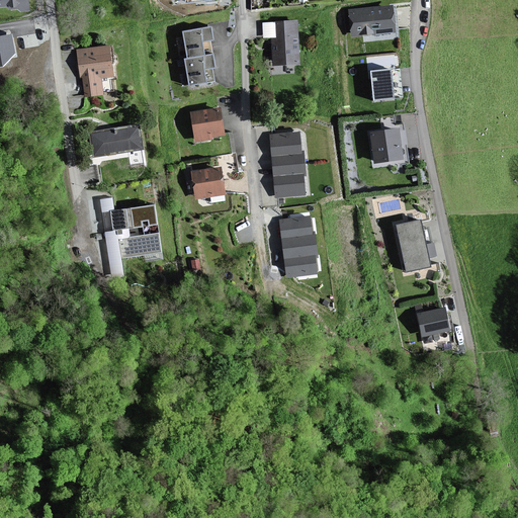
[(0,0),(0,7),(10,6),(11,9),(30,7),(28,0),(0,0)]
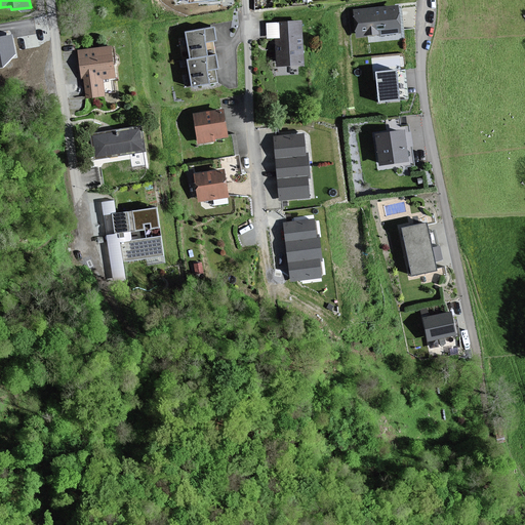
[(402,31),(399,5),(355,10),(358,36),(402,31)]
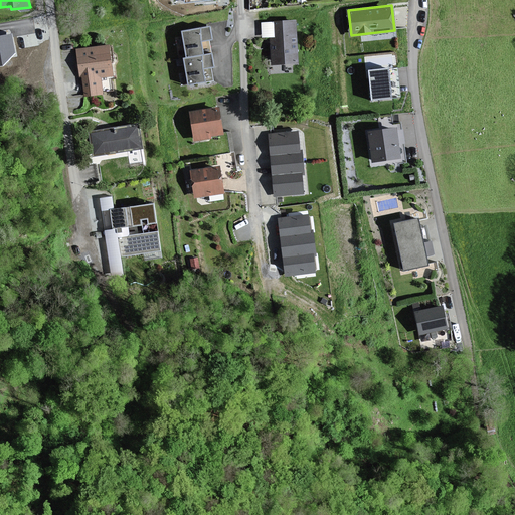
[(297,20),(276,21),(277,37),(272,37),(273,64),(299,62),(297,20)]
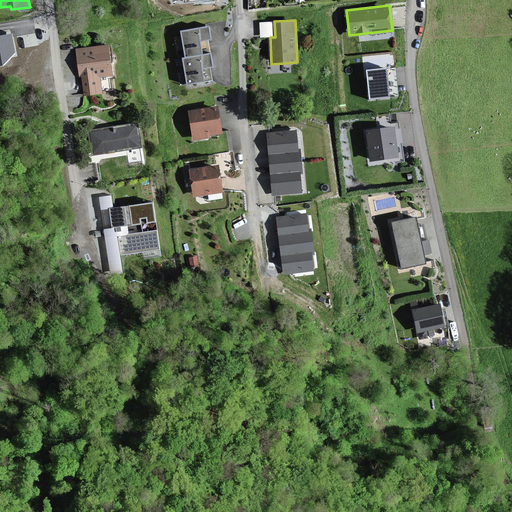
[(212,38),(209,26),(182,31),(187,57),(204,54),(201,40),(212,38)]
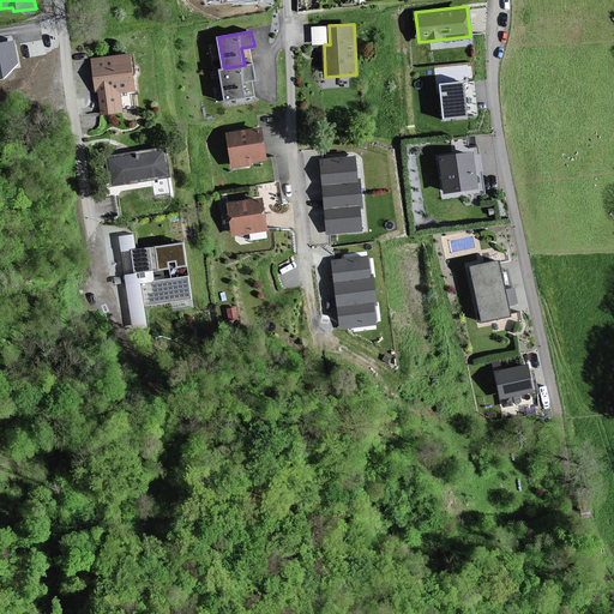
[(0,78),(2,78),(17,64),(13,42),(7,43),(0,43),(0,78)]
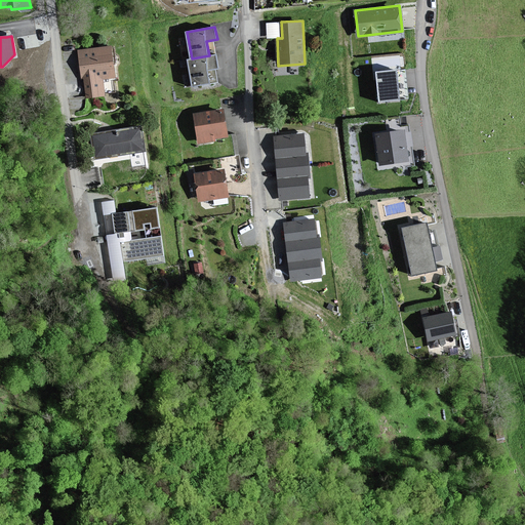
[(112,47),(79,51),(82,77),(85,77),(88,96),(105,94),(103,78),(116,77),(112,47)]
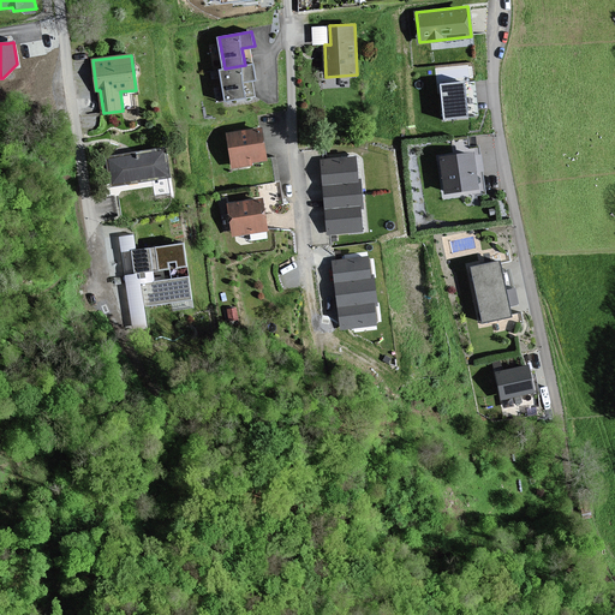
[(254,64),(245,65),(225,69),(221,70),(226,100),(246,96),(244,81),(256,79),(254,64)]
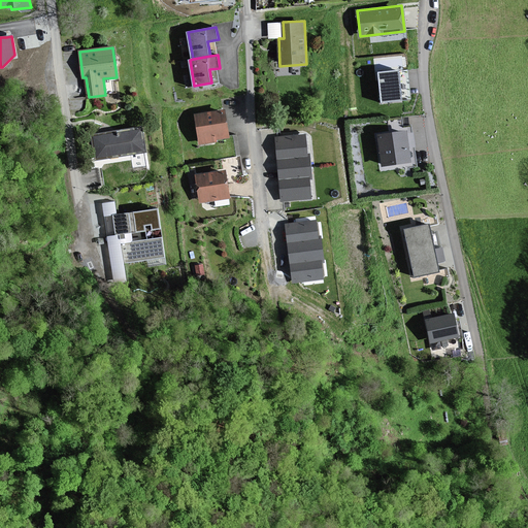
[(410,99),(407,72),(400,72),(399,70),(380,72),(383,102),(410,99)]
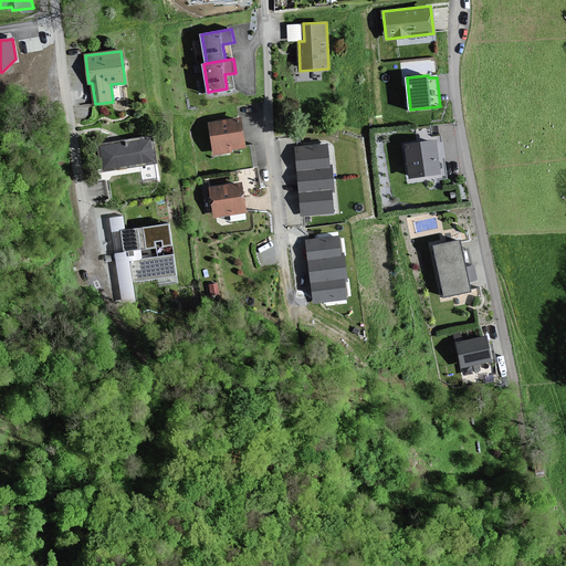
[(241,117),(211,123),(216,154),(232,152),(231,148),(247,146),(241,117)]
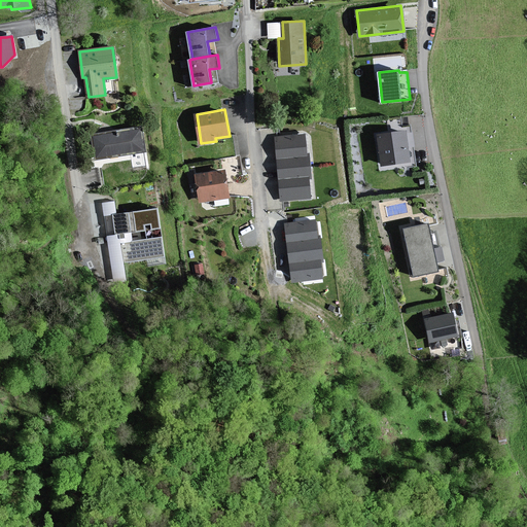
[(141,129),(94,136),(97,157),(146,150),(144,140),(142,140),(141,129)]
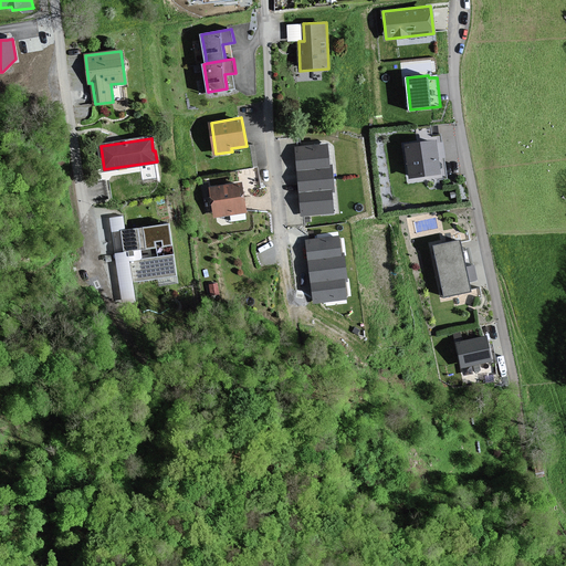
[(437,140),(407,145),(411,177),(441,173),(437,140)]
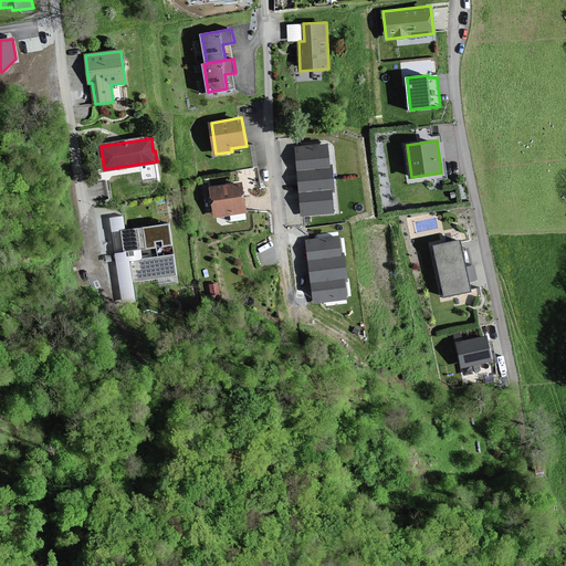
[(328,144),(296,147),(299,170),(331,167),(331,165),(328,144)]
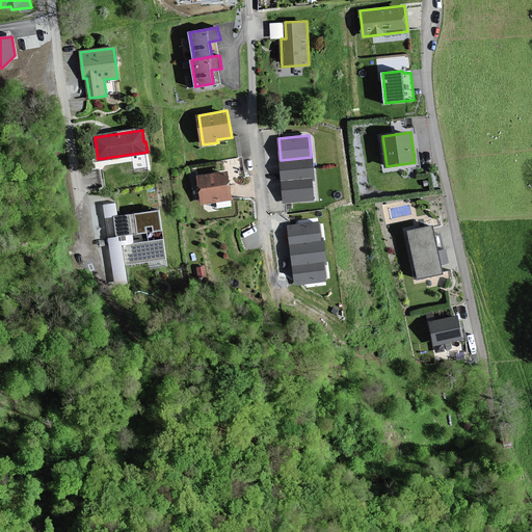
[(311,157),(281,160),(283,181),(313,178),(313,180),(316,180),(313,155),(311,155),(311,157)]
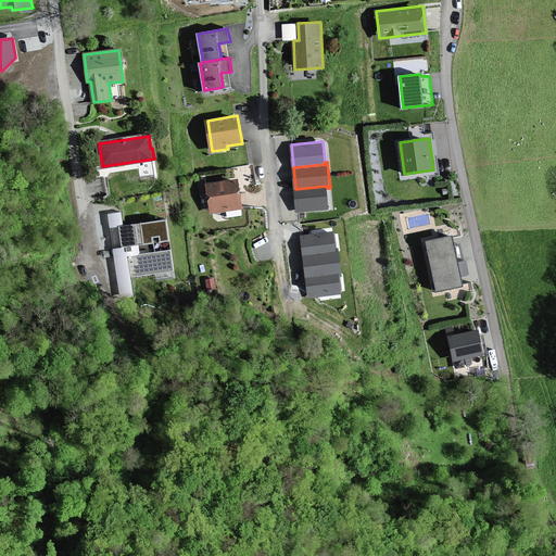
[(103,177),(91,178),(93,196),(105,193),(103,177)]
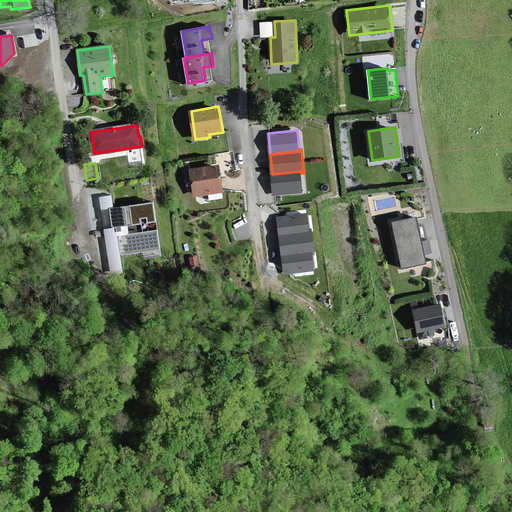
[(220,165),(191,170),(195,195),(224,190),(220,165)]
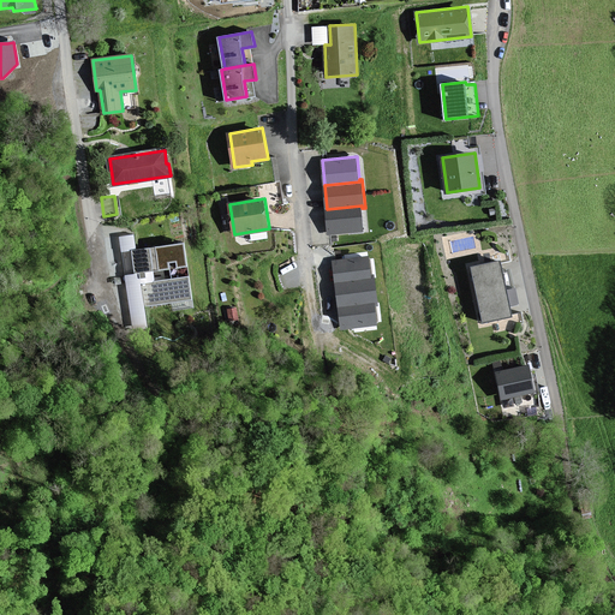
[(329,234),(364,231),(362,208),(362,206),(327,209),(329,234)]
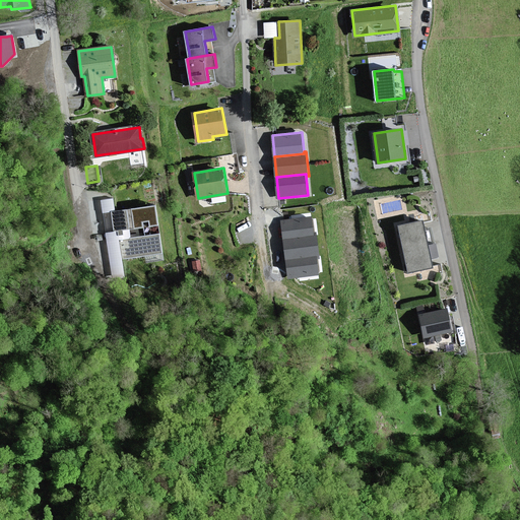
[(102,200),(104,212),(113,211),(116,211),(114,199),(102,200)]
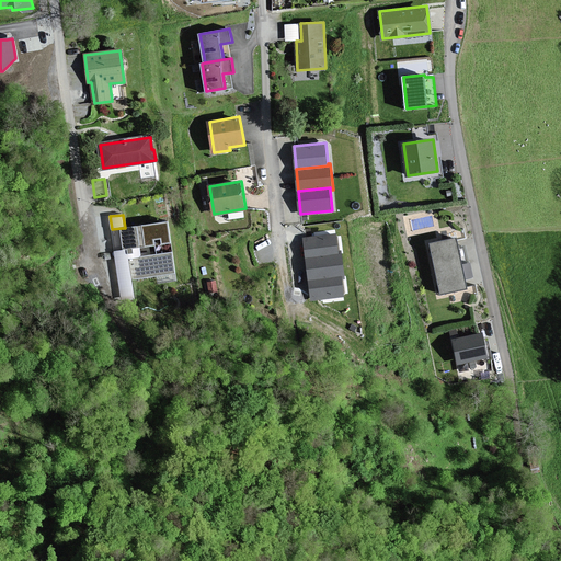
[(125,228),(122,228),(125,250),(128,250),(171,243),(168,221),(125,228)]
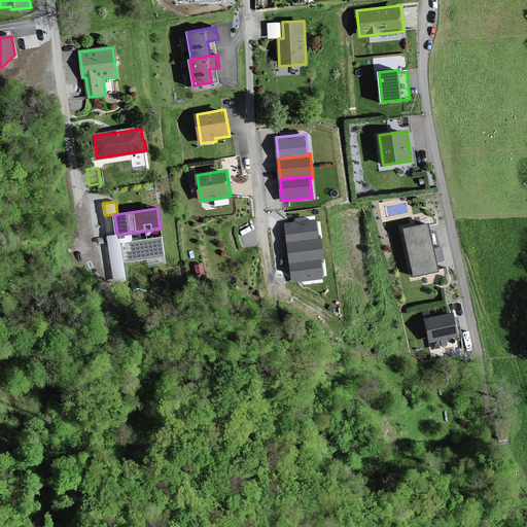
[(316,220),(286,223),(288,243),(318,239),(318,236),(316,220)]
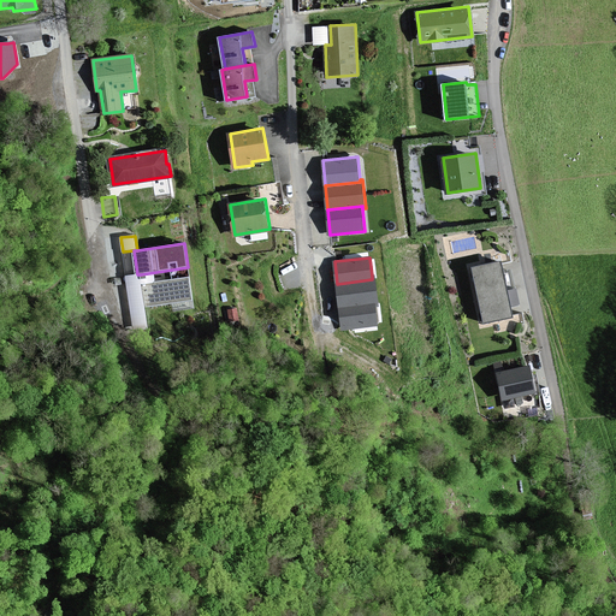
[(504,267),(502,261),(473,267),(485,321),(515,315),(514,311),(504,267)]
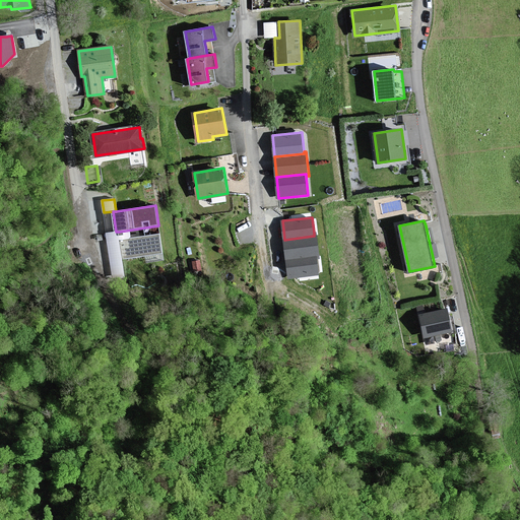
[(164,260),(158,225),(119,232),(124,265),(164,260)]
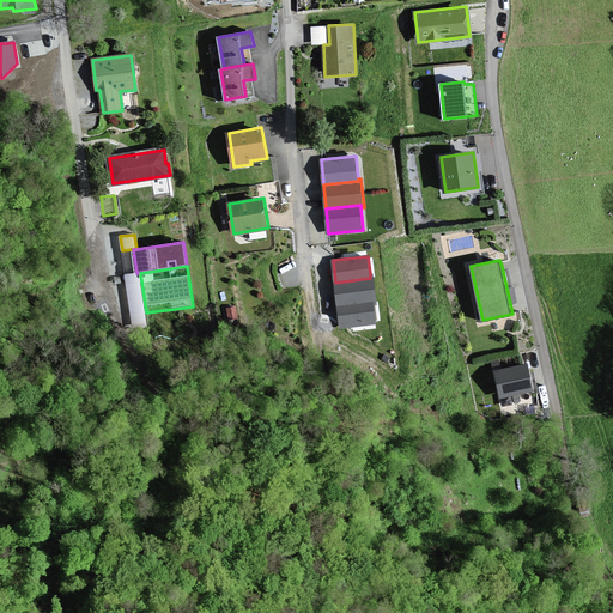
[(147,322),(146,313),(140,273),(137,273),(126,274),(133,325),(147,322)]
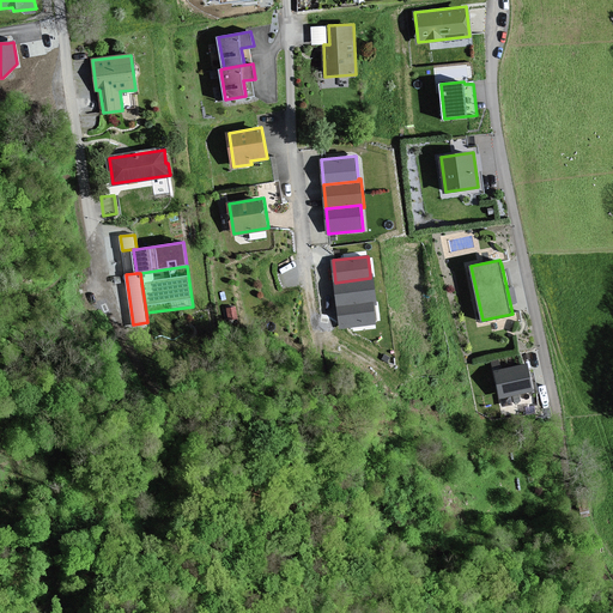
[(338,305),(374,301),(374,304),(377,303),(374,274),(370,274),(370,278),(335,283),(338,305)]
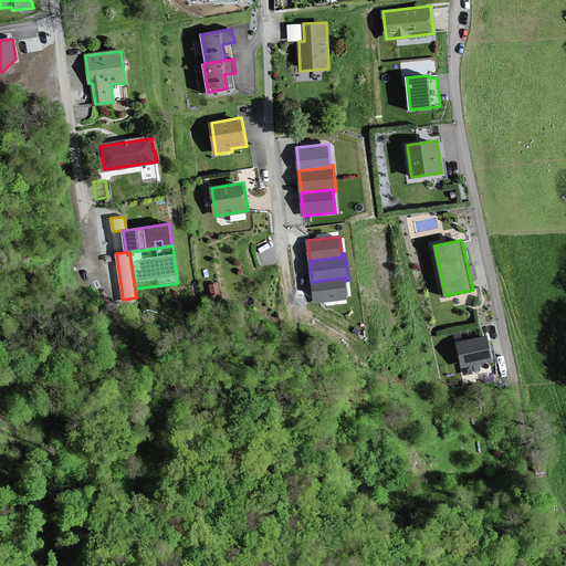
[(315,302),(347,297),(345,281),(345,278),(312,282),(315,302)]
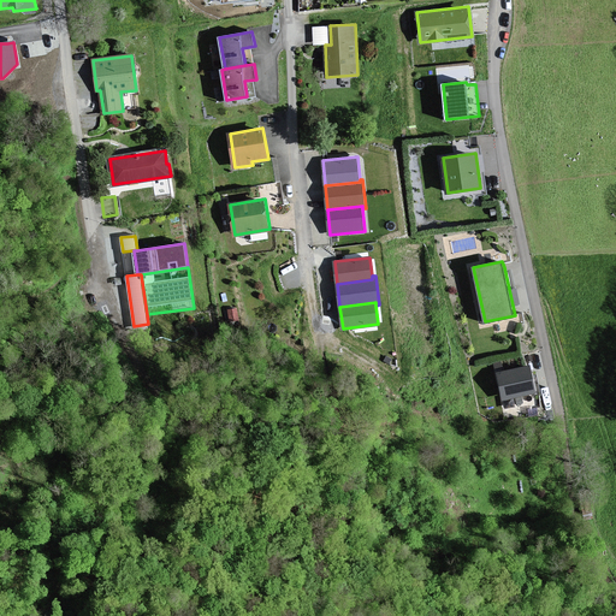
[(535,391),(531,366),(498,373),(504,398),(535,391)]
